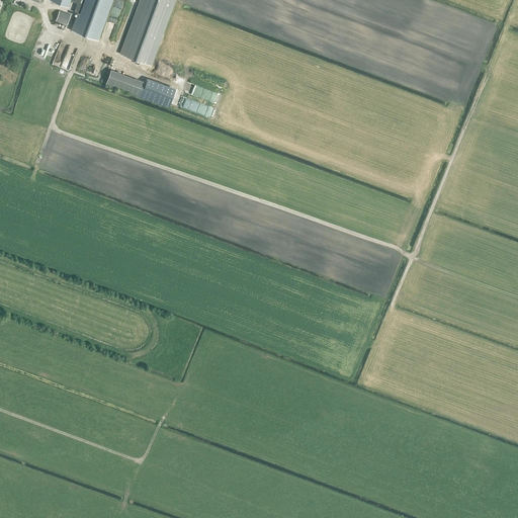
[(69,0),(82,5),(73,30),(113,46),(130,0),(69,0)]
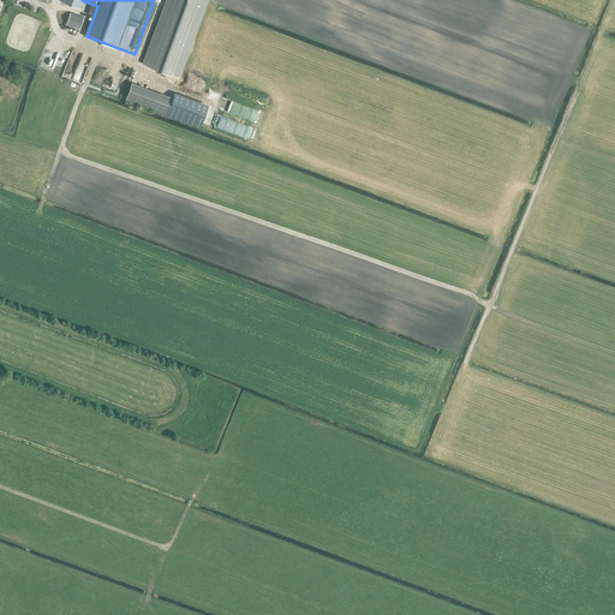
[(165,0),(142,63),(180,77),(208,0),(165,0)]
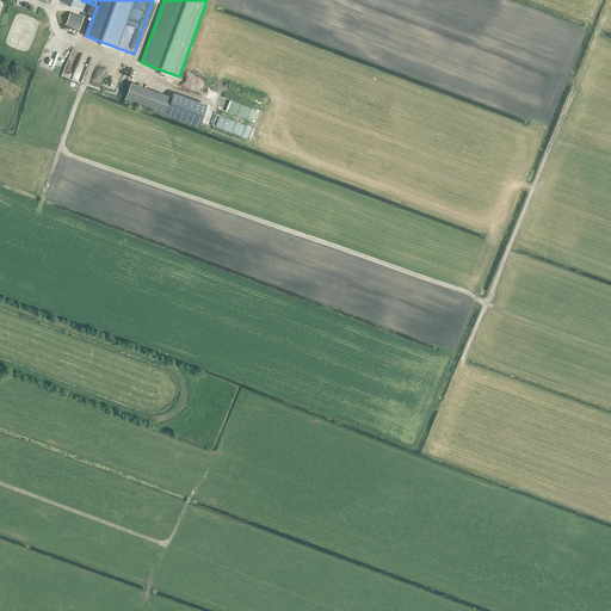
[(79,30),(80,26),(82,17),(69,12),(65,25),(79,30)]
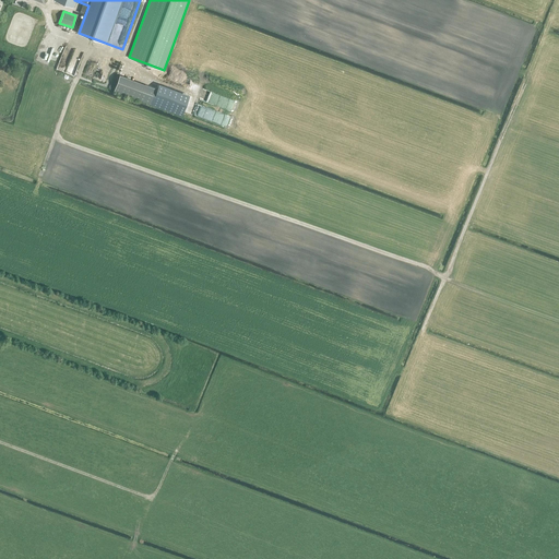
[(111,90),(149,100),(154,83),(116,72),(119,59),(90,50),(84,70),(88,71),(86,78),(81,76),(80,81),(111,91),(111,90)]
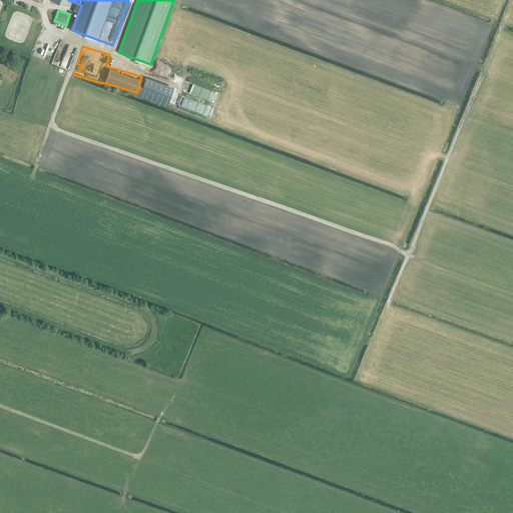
[(64,66),(66,67),(72,53),(66,51),(61,63),(64,64),(64,66)]
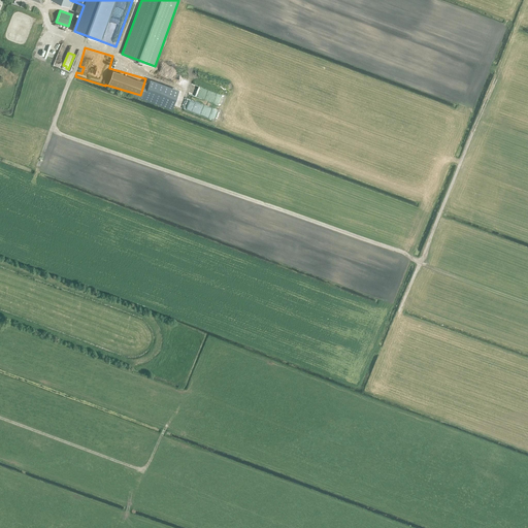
[(172,90),(179,91),(183,75),(173,73),(172,78),(171,77),(170,83),(174,84),(172,90)]
